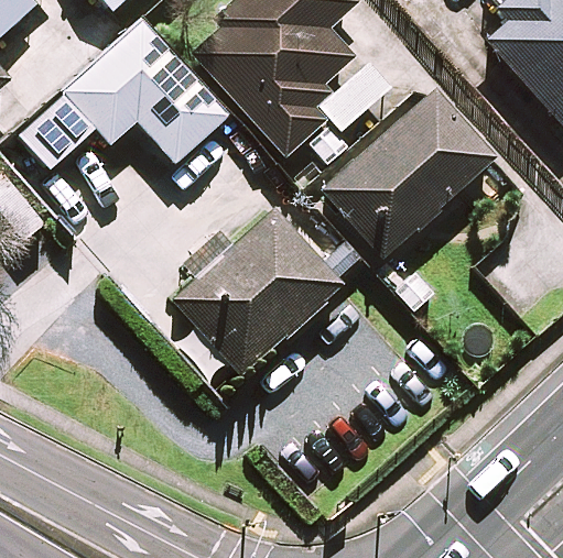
[(0,0),(0,91),(9,84),(0,74),(0,36),(35,6),(31,0),(0,0)]
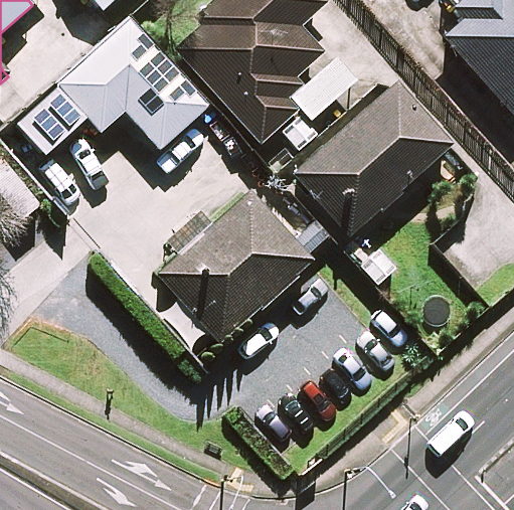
[(93,0),(103,11),(115,0),(93,0)]
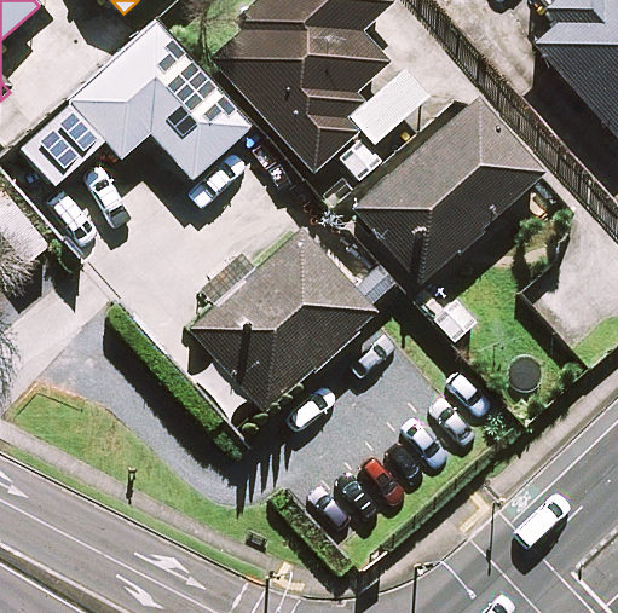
[(399,71),(368,102),(357,90),(388,61),(362,30),(391,4),(387,0),(261,0),(204,53),(313,173),(335,152),(362,181),(387,158),(375,145),(425,99),(399,71)]
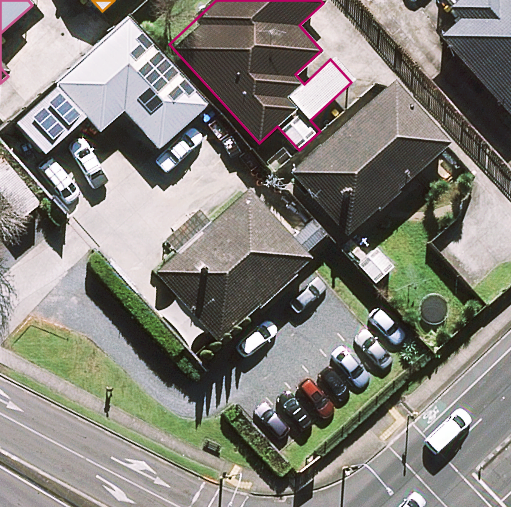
[(448,0),(461,14),(438,34),(510,117),(510,0),(448,0)]
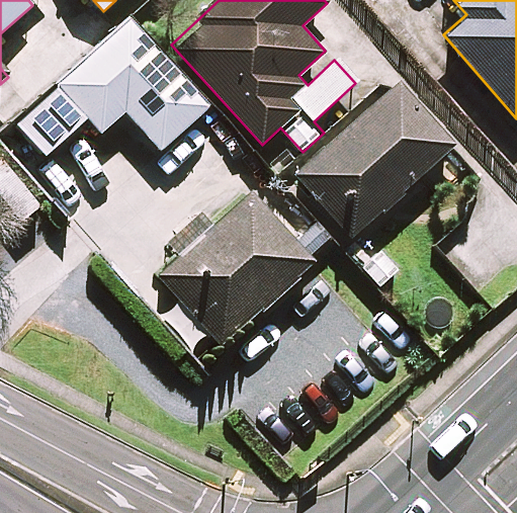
[(209,105),(130,20),(18,124),(47,156),(87,117),(102,133),(124,111),(161,151),(209,105)]
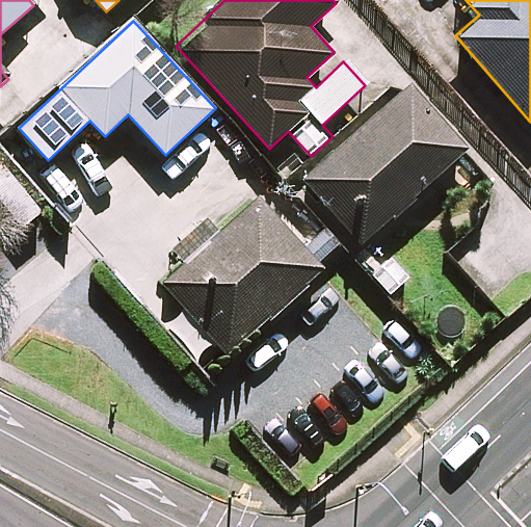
[(463,154),(406,89),(303,182),(361,245),(463,154)]
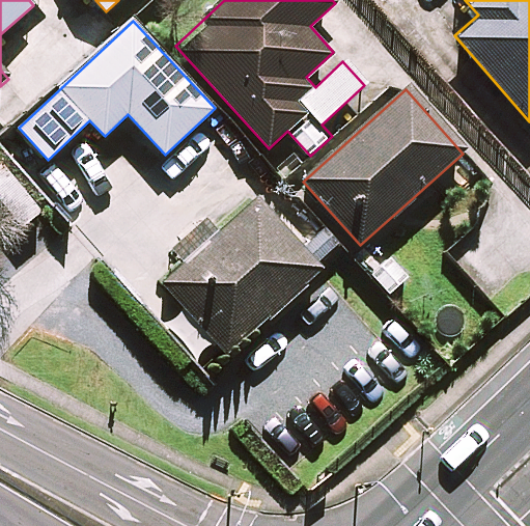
[(0,159),(0,204),(23,229),(46,209),(0,159)]
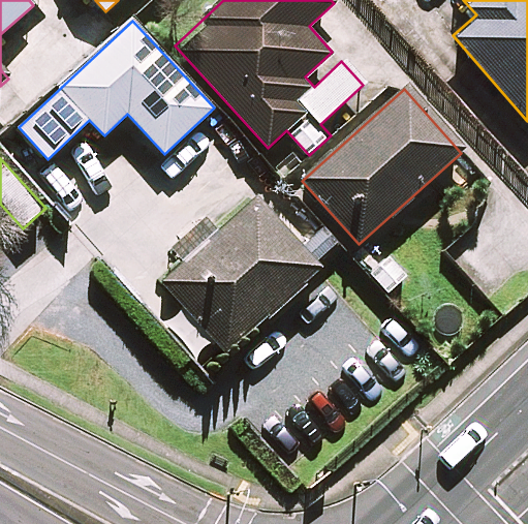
[(320,271),(255,196),(161,279),(226,353),(320,271)]
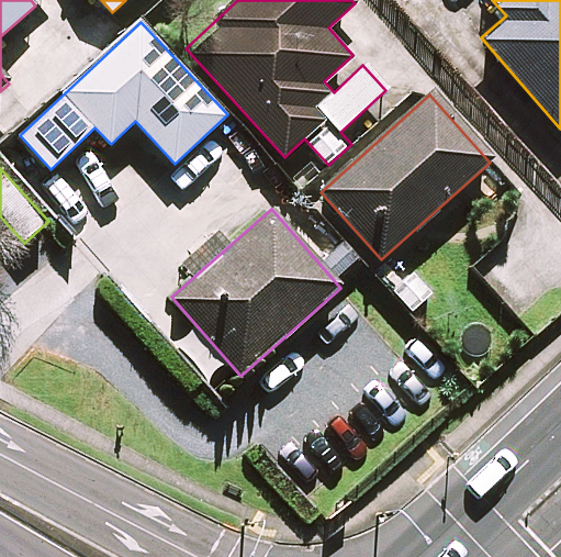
All buildings are outlined.
